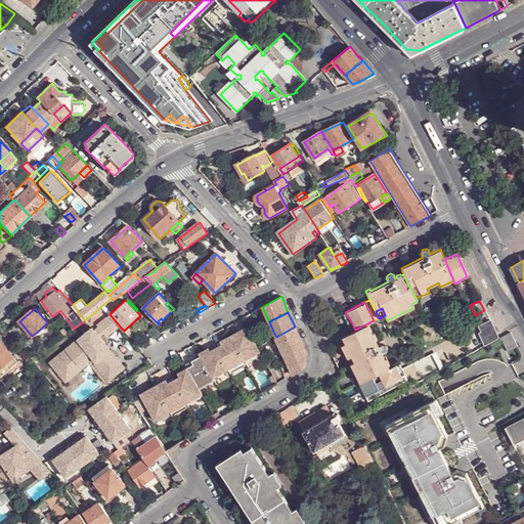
[(108,337),(121,328),(110,314),(98,324),(99,326),(95,330),(94,328),(50,362),(60,375),(70,368),(68,366),(75,360),(79,365),(93,353),(96,354),(101,360),(95,364),(110,382),(127,368),(101,337),(105,334),(108,337)]
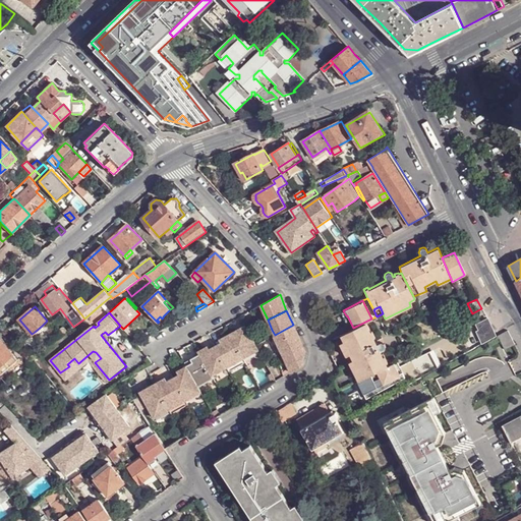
[(139,313),(123,329),(130,336),(138,329),(134,326),(142,317),(139,313)]
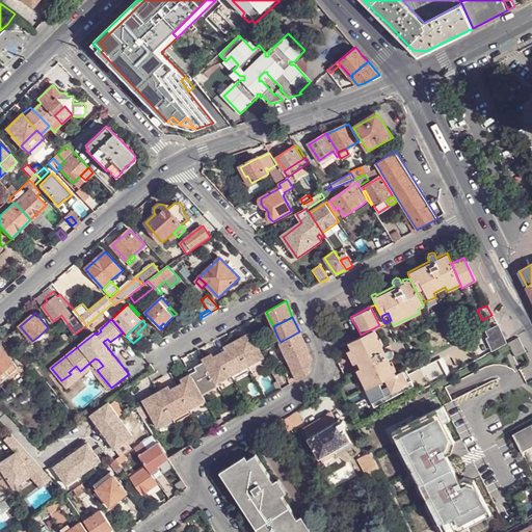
[(388,348),(383,350),(380,344),(382,344),(379,338),(377,338),(373,328),(361,335),(346,342),(349,348),(345,350),(351,364),(355,361),(358,367),(354,369),(364,388),(395,373),(394,370),(395,370),(392,363),(391,364),(388,357),(391,356),(393,352),(391,350),(388,348)]
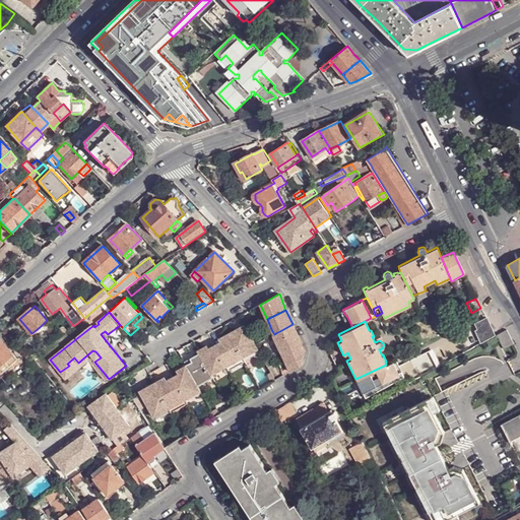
[(16,322),(10,328),(18,337),(24,332),(16,322)]
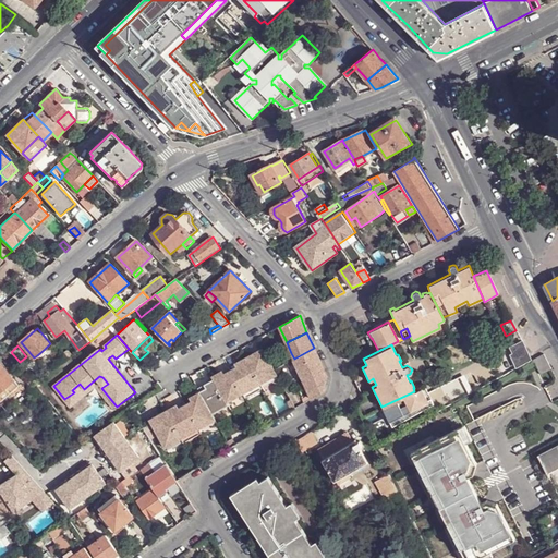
[(68,348),(63,351),(64,352),(67,354),(69,358),(71,355),(73,354),(69,348),(68,348)]
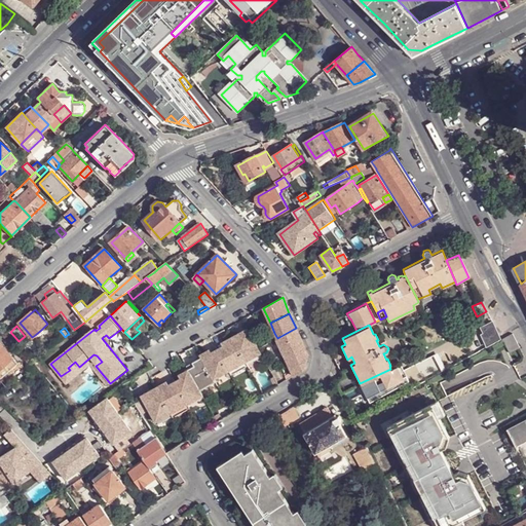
[(296,328),(277,338),(295,376),(305,370),(309,355),(296,328)]
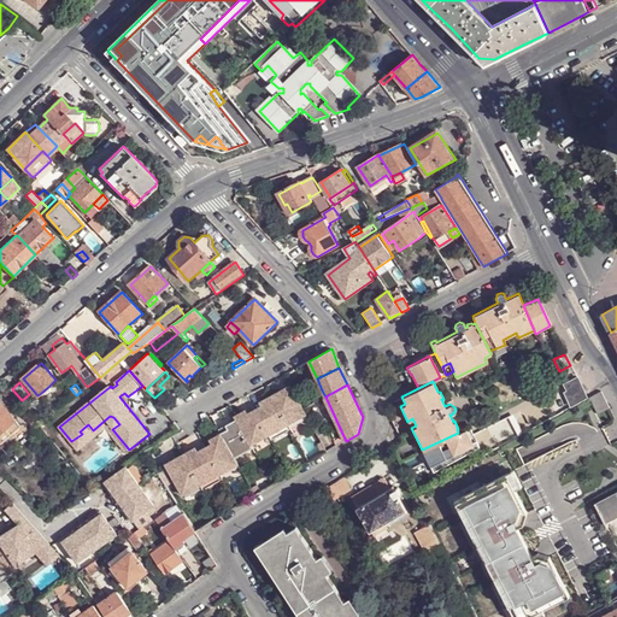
[(42,395),(40,398),(42,400),(52,391),(50,386),(41,393),(42,395)]
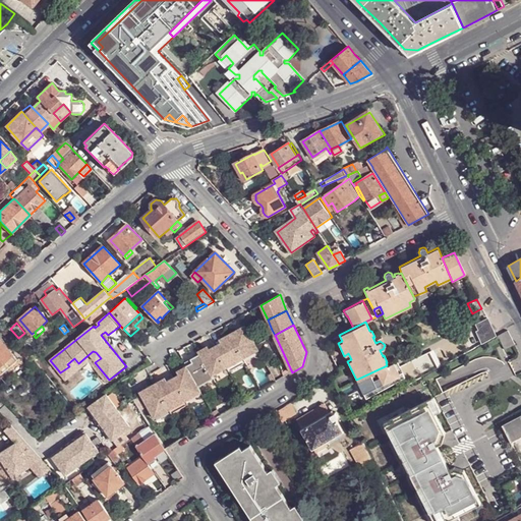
[(236,331),(229,334),(243,359),(258,350),(247,331),(246,329),(237,333),(236,331)]
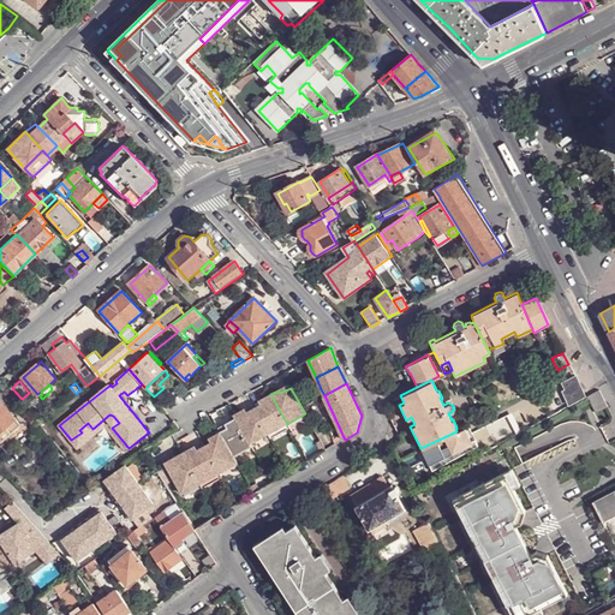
[(321,389),(312,393),(316,400),(324,395),(321,389)]
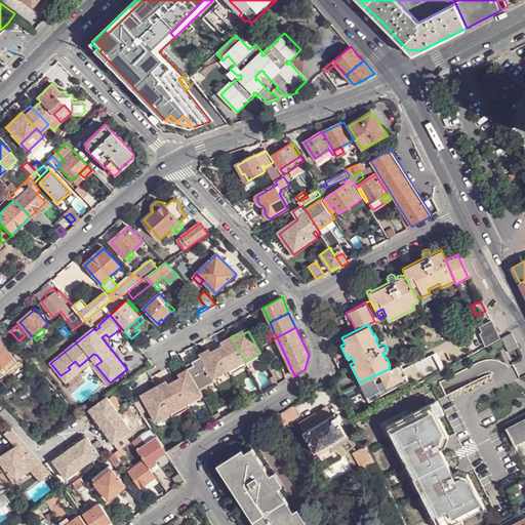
[(512,333),(501,338),(509,352),(519,347),(512,333)]
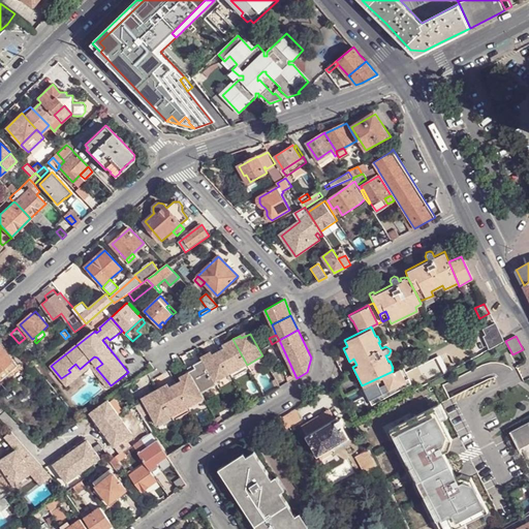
[(224,348),(218,351),(230,373),(247,365),(232,339),(226,342),(228,345),(224,348)]
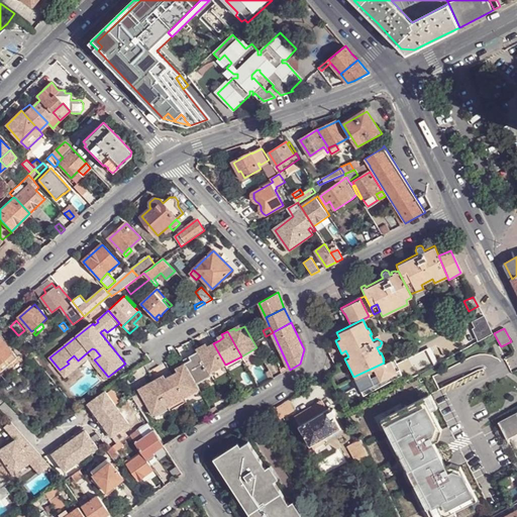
[(0,372),(1,373),(18,357),(0,336),(0,372)]
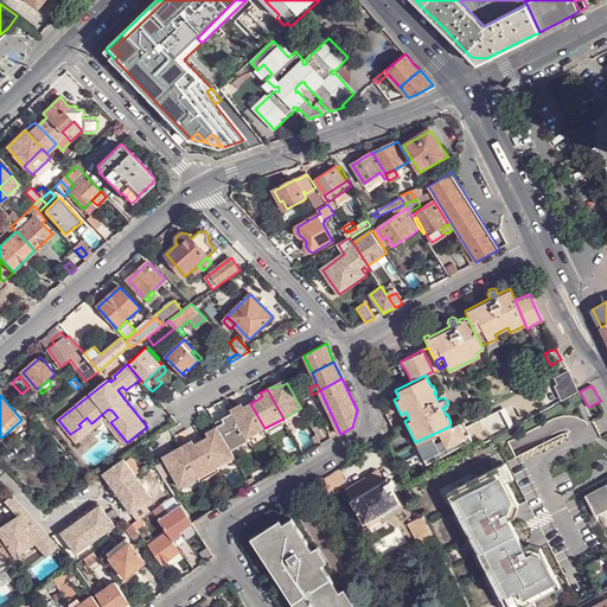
[(230,410),(232,414),(247,439),(264,428),(250,403),(244,407),(240,408),(238,404),(230,410)]
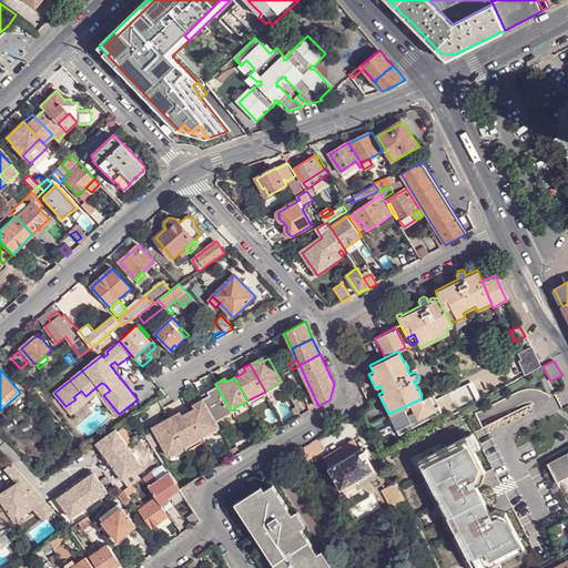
[(115,416),(119,414),(103,395),(110,391),(104,384),(101,383),(85,396),(81,391),(73,397),(75,399),(66,406),(73,415),(98,395),(115,416)]
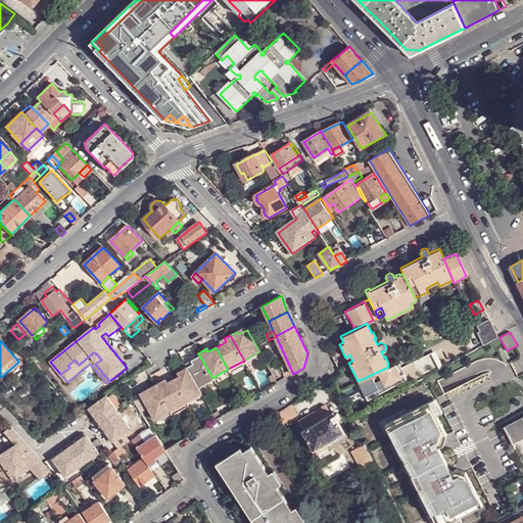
[(196,363),(187,369),(198,389),(215,381),(212,378),(200,357),(194,360),(196,363)]
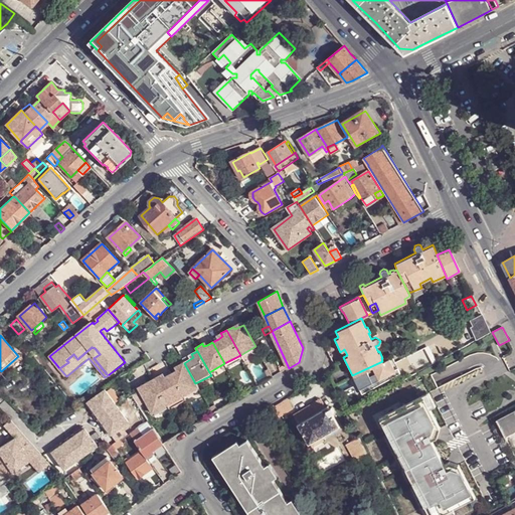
[(191,354),(182,359),(184,363),(193,357),(191,354)]
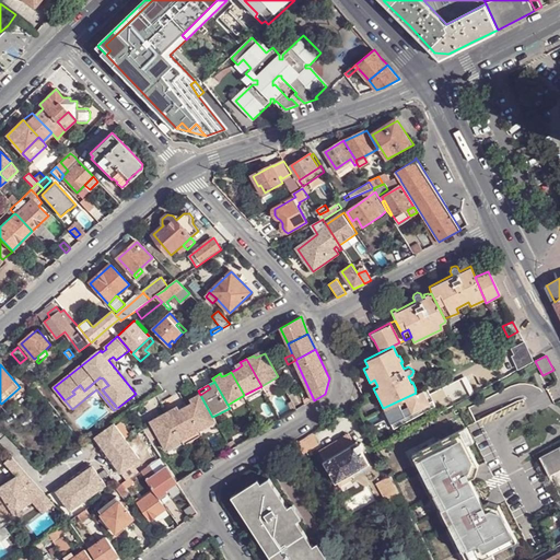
[(261,386),(244,395),(246,399),(264,389),(261,386)]
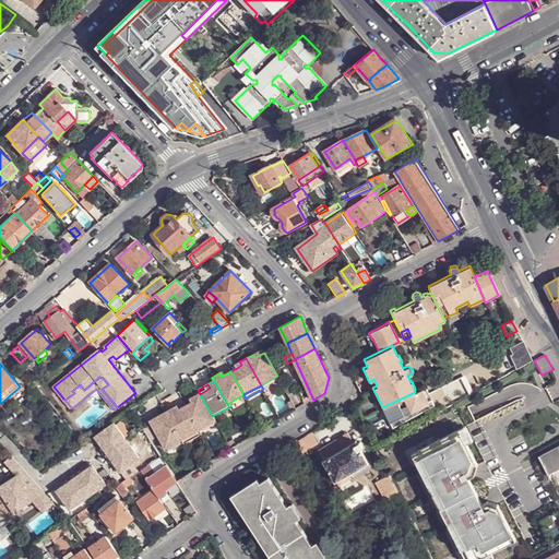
[(382,407),(383,409),(421,391),(421,389),(415,392),(382,407)]
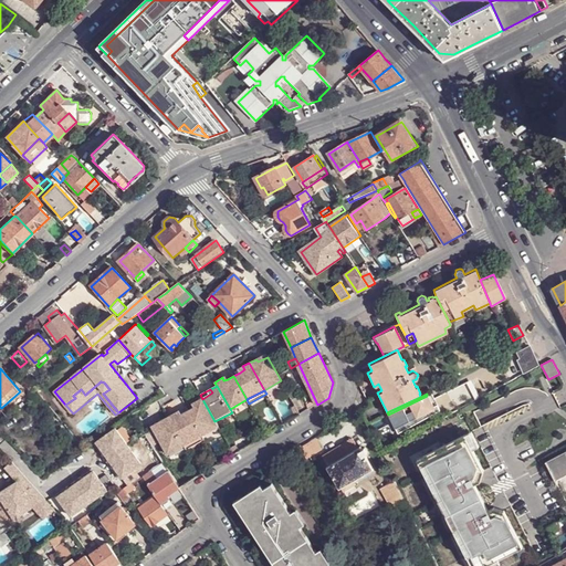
[(427,396),(388,415),(387,416),(396,432),(440,410),(437,405),(433,407),(427,396)]
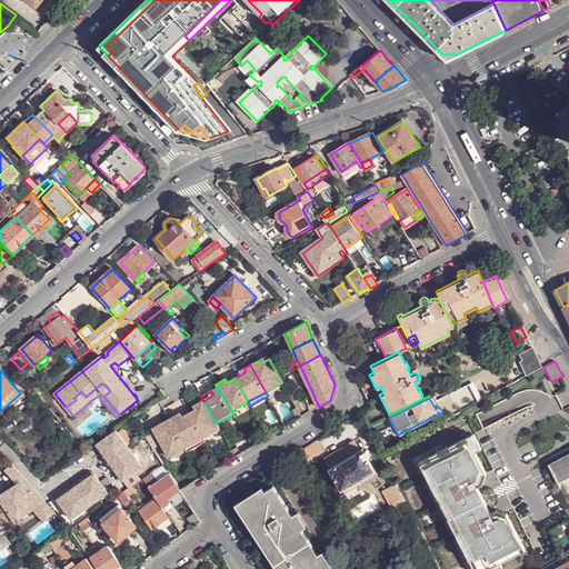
[(195,410),(189,413),(202,439),(219,429),(216,423),(203,401),(196,405),(198,408),(195,410)]
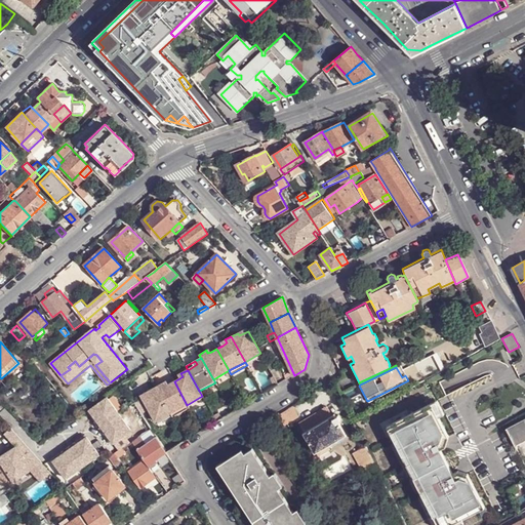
[(163,384),(156,388),(170,413),(187,405),(174,381),(168,385),(164,387),(163,384)]
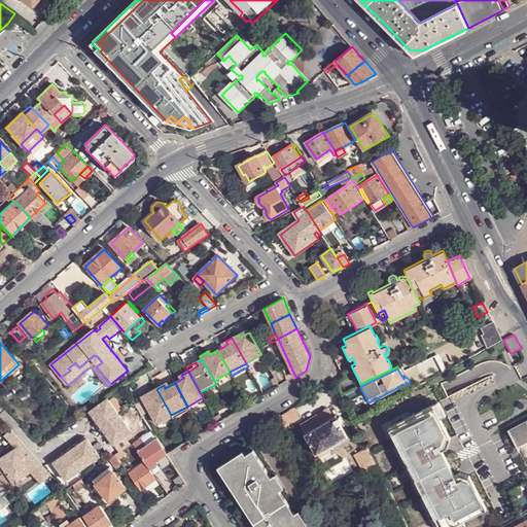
[(152,395),(143,400),(156,424),(171,415),(156,389),(150,392),(152,395)]
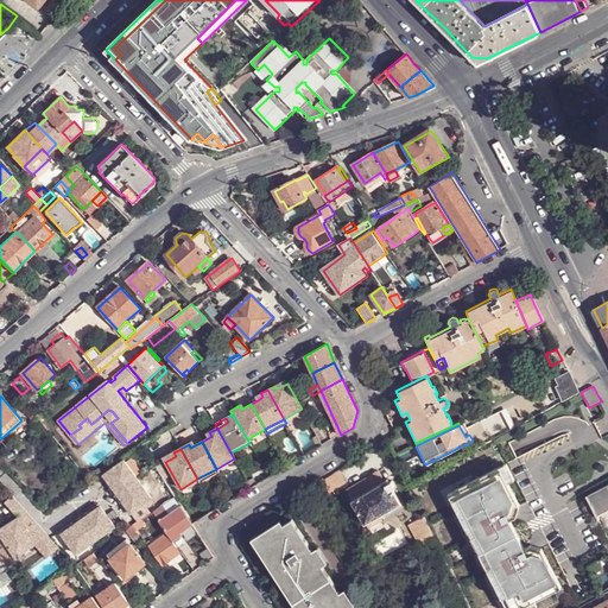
[(165,462),(176,456),(173,453),(163,458),(165,462)]
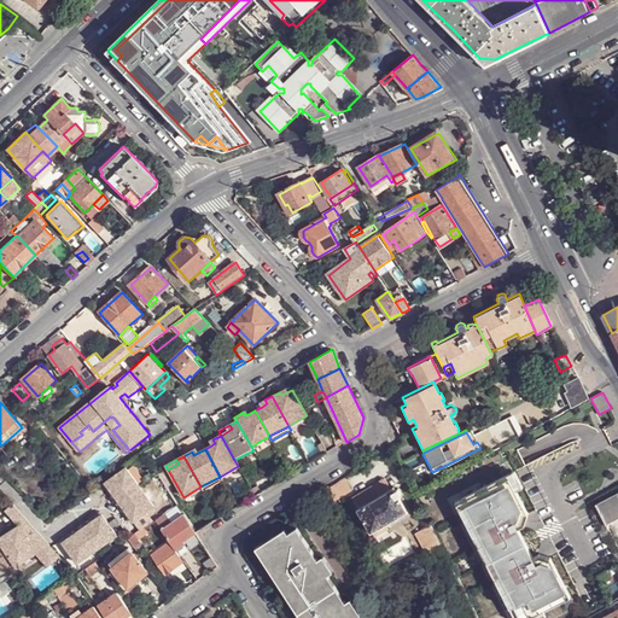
[(140,488),(127,468),(105,483),(114,495),(111,496),(117,505),(123,512),(126,511),(134,522),(155,507),(140,488)]
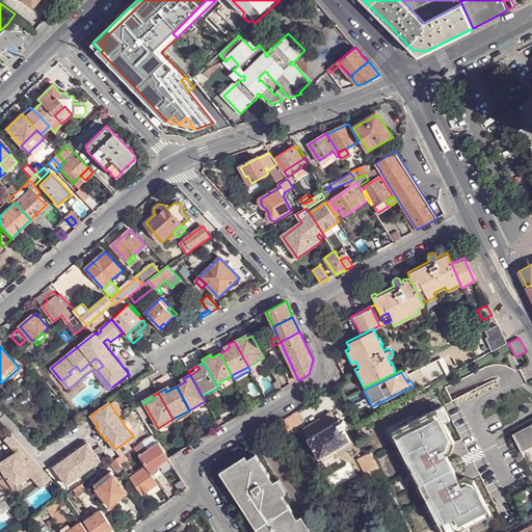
[(437,408),(403,426),(410,440),(405,442),(446,521),(450,517),(457,531),(491,513),(474,480),(464,477),(459,480),(447,454),(452,452),(455,443),(437,408)]
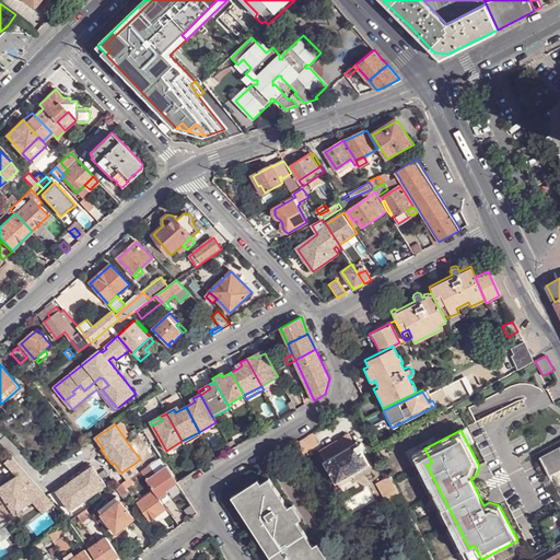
[(199,432),(182,441),(184,446),(202,435),(199,432)]
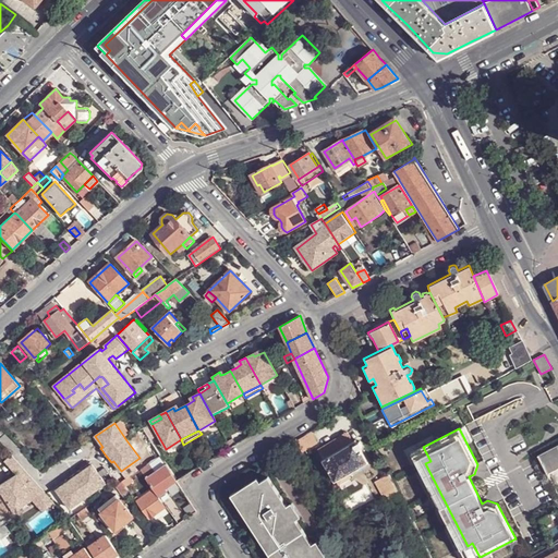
[(300,438),(306,450),(316,444),(310,432),(300,438)]
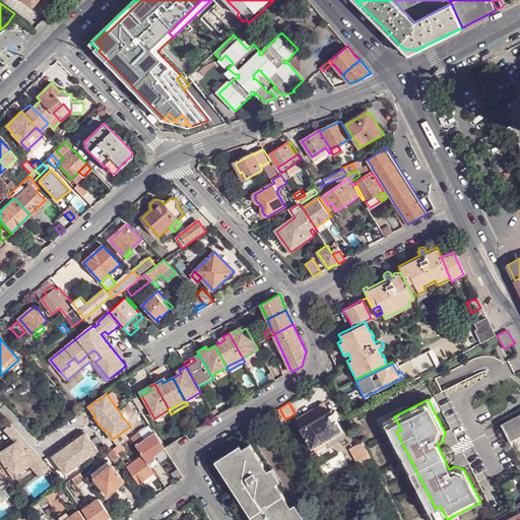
[(311,412),(316,421),(330,413),(325,404),(311,412)]
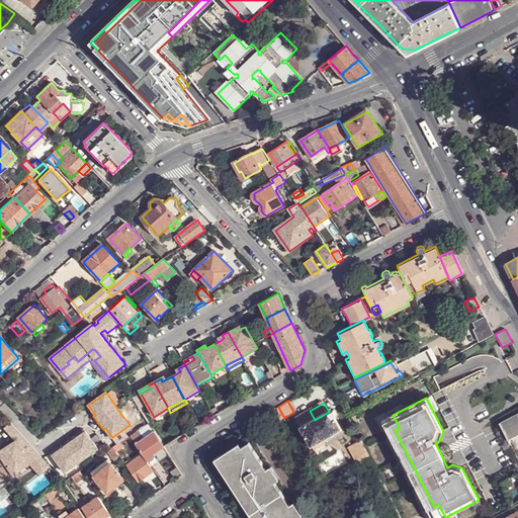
[(88,405),(86,407),(93,416),(95,415),(88,405)]
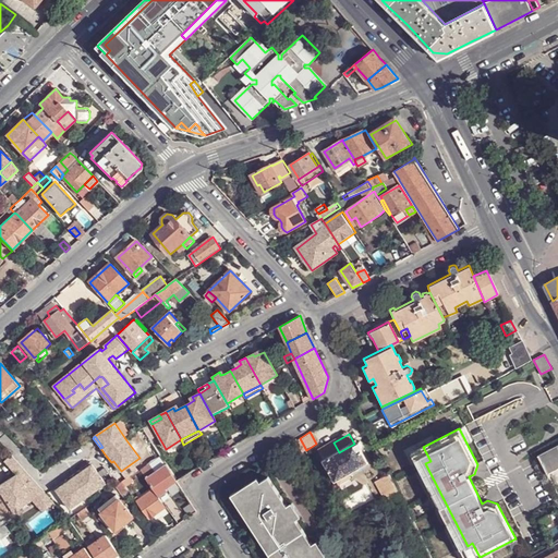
[(300,438),(295,440),(302,452),(306,450),(300,438)]
